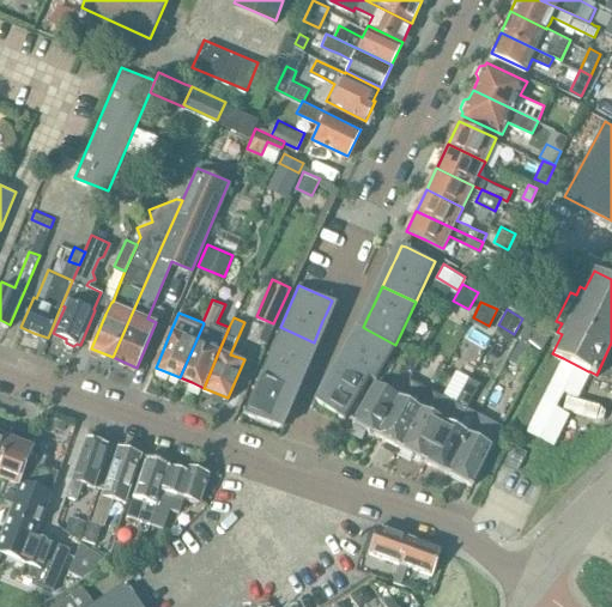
[(549,333),(526,321),(520,334),(541,346),(544,347),(550,334),(549,333)]
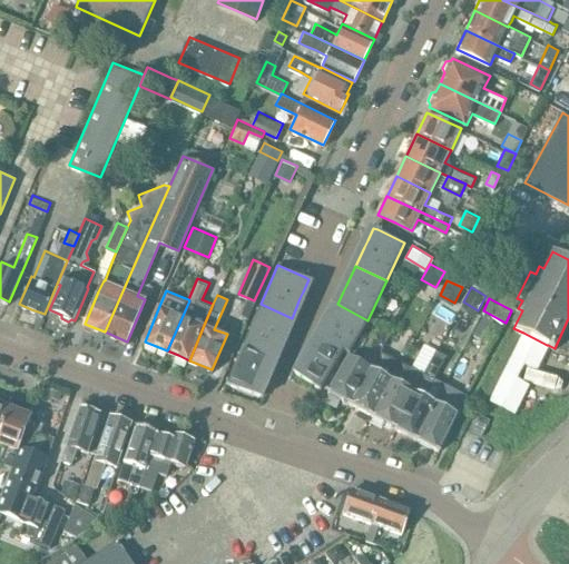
[(244,343),(275,356),(284,337),(286,330),(292,318),(261,304),(244,343)]
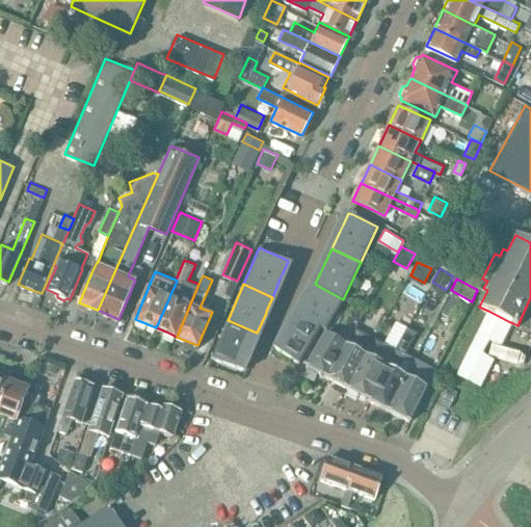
[(306,301),(296,317),(318,331),(321,324),(326,327),(343,299),(318,286),(315,284),(309,295),(306,301)]
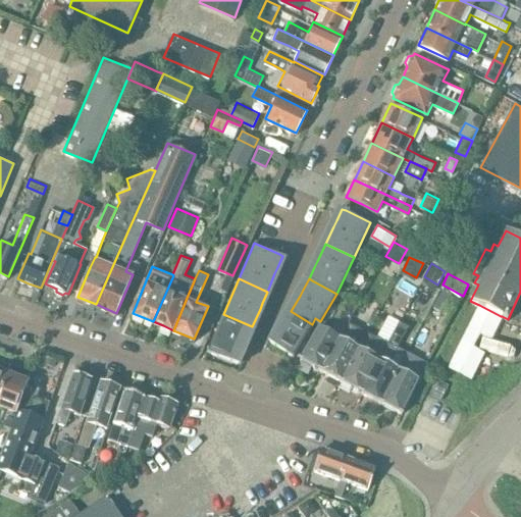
[(319,324),(301,359),(321,369),(349,320),(359,300),(351,296),(345,306),(343,307),(330,330),(319,324)]
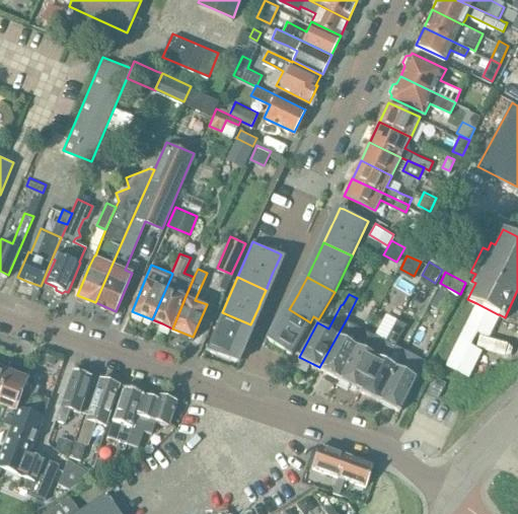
[(475,306),(464,327),(487,339),(498,316),(475,306)]
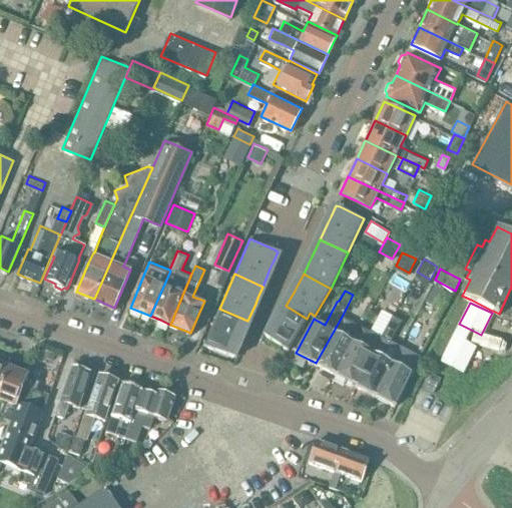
[(307,319),(286,306),(277,320),(274,326),(268,337),(270,338),(289,349),(307,319)]
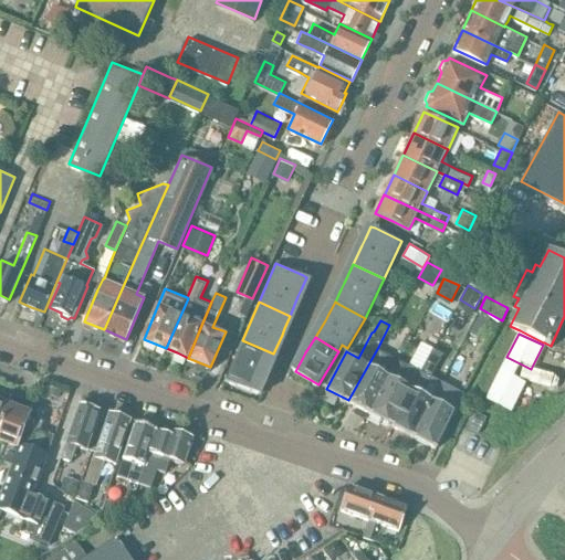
[(273,354),(242,340),(226,379),(253,391),(257,392),(262,380),(265,373),(273,354)]
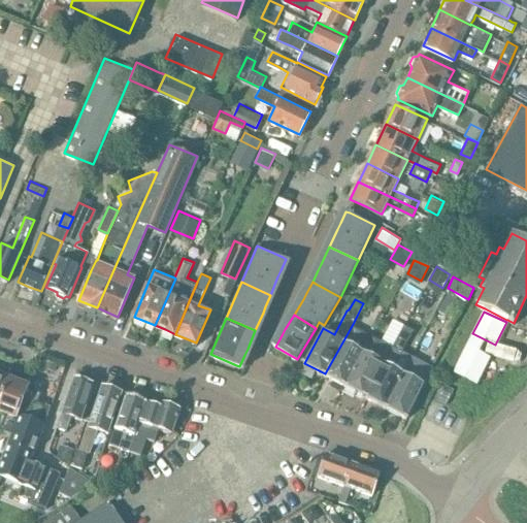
[(385,405),(403,371),(393,366),(414,327),(404,323),(393,345),(366,395),(385,405)]
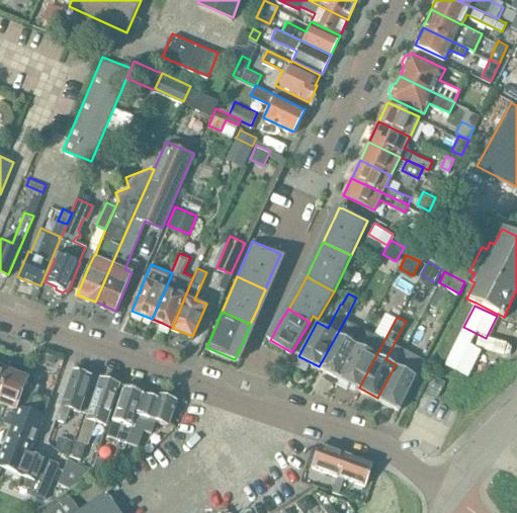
[(339,377),(366,328),(346,318),(319,366),(339,377)]
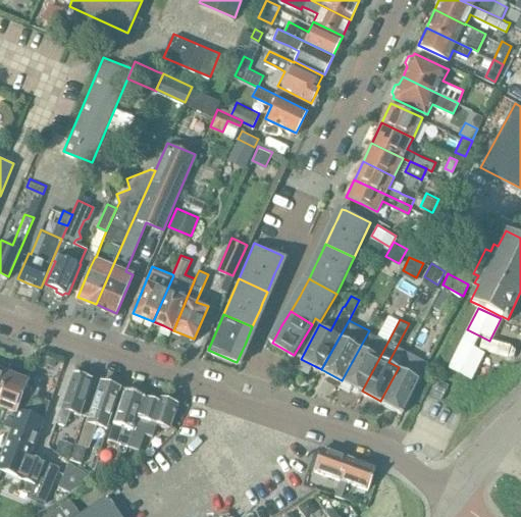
[(369,330),(342,380),(362,391),(388,341),(369,330)]
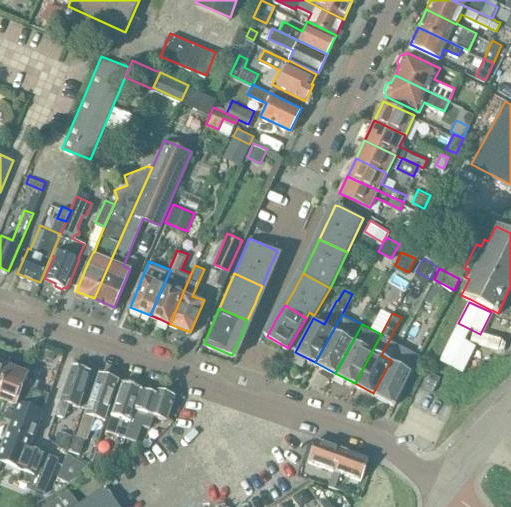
[(476,343),(454,332),(440,359),(463,370),(476,343)]
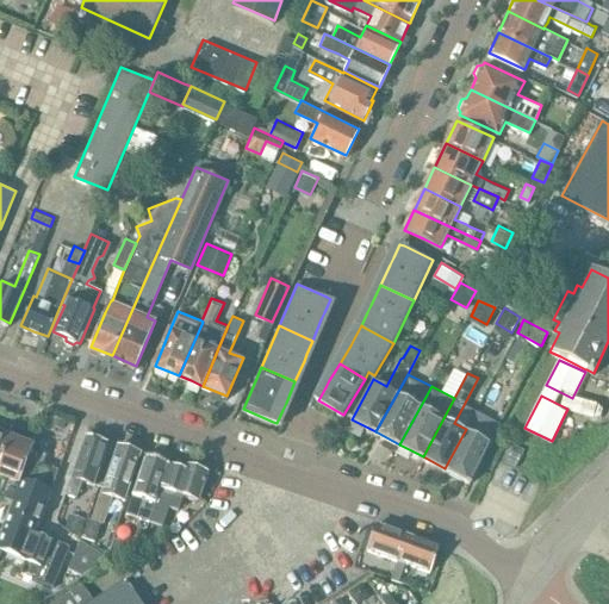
[(64,425),(67,418),(53,413),(51,421),(64,425)]
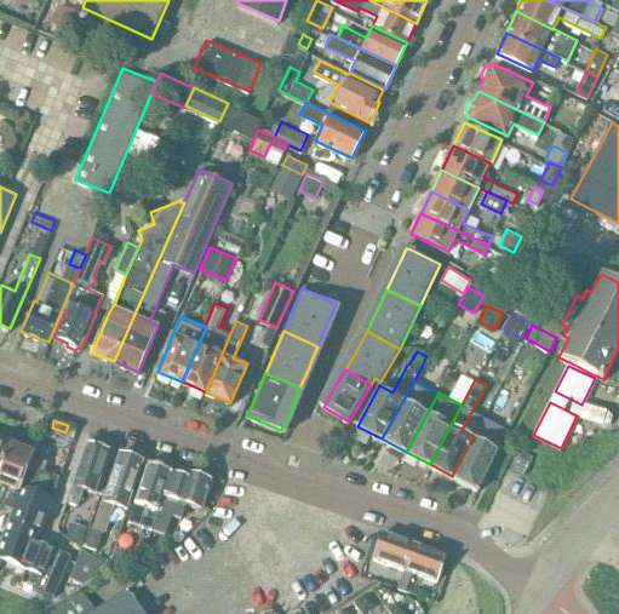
[(499,449),(509,430),(496,423),(486,442),(474,436),(452,476),(477,489),(499,449)]
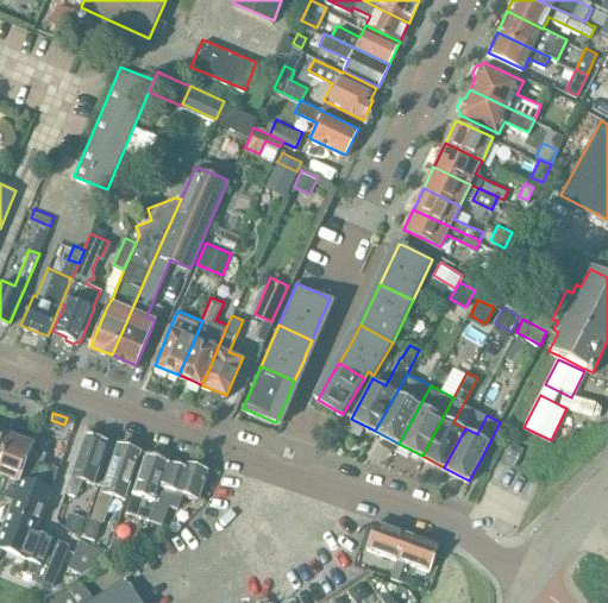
[(0,462),(12,432),(1,427),(0,427),(0,462)]
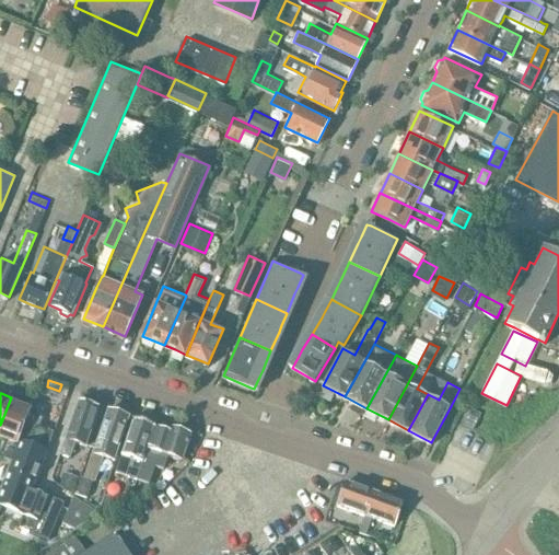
[(11,397),(0,425),(0,436),(6,438),(0,453),(11,458),(20,437),(30,409),(31,407),(22,404),(21,401),(11,397)]
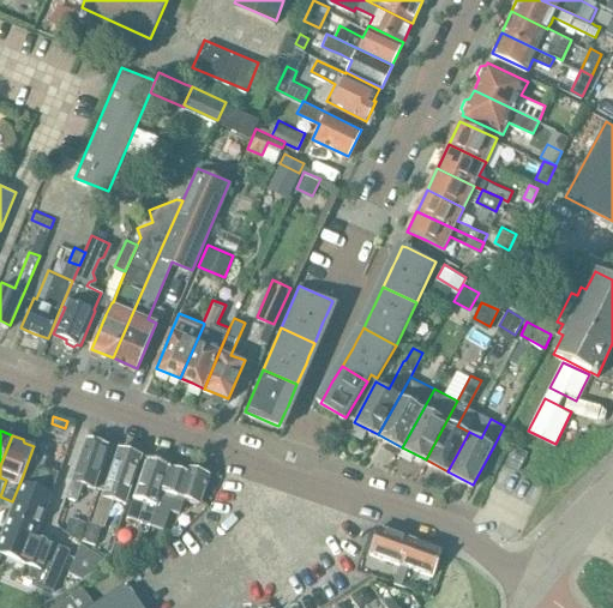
[(66,494),(77,498),(83,482),(95,487),(110,443),(86,435),(66,494)]
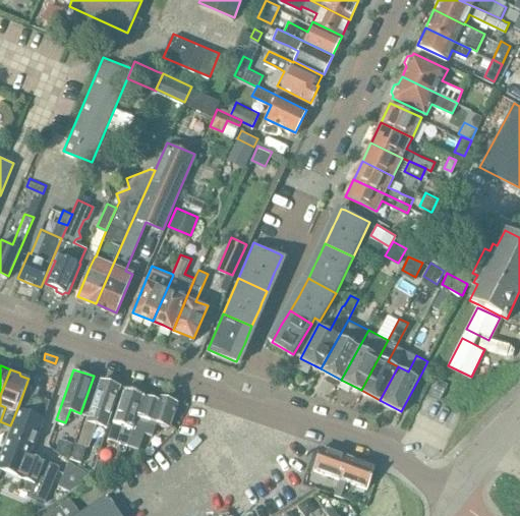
[(48,377),(43,391),(52,395),(58,380),(48,377)]
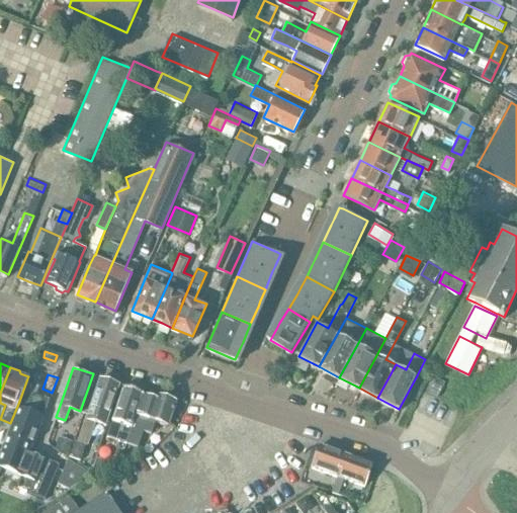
[(436,375),(429,390),(438,394),(445,379),(436,375)]
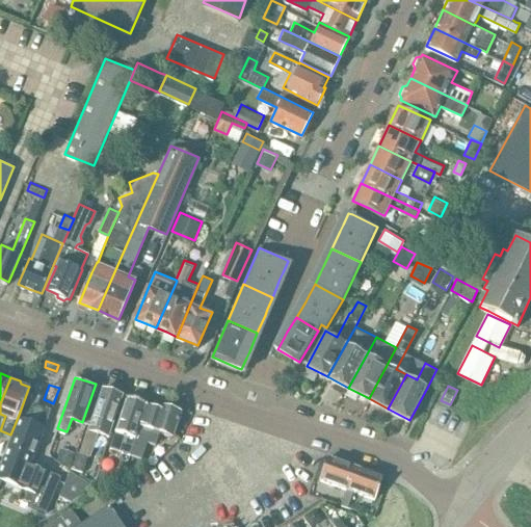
[(81,450),(77,449),(71,466),(83,470),(88,454),(91,454),(99,432),(110,436),(124,394),(102,387),(81,450)]
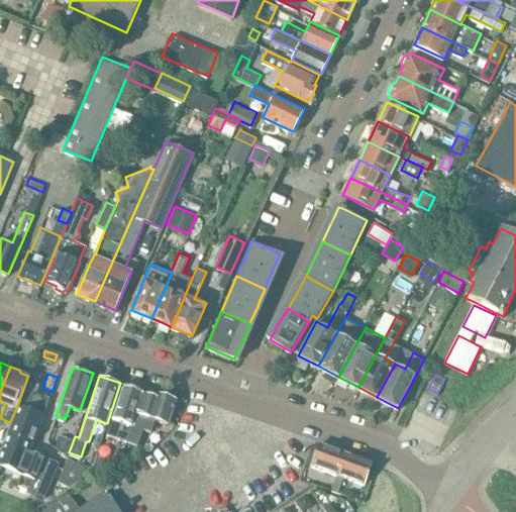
[(20,404),(9,433),(29,441),(30,439),(33,440),(50,396),(37,391),(40,383),(27,378),(18,403),(20,404)]
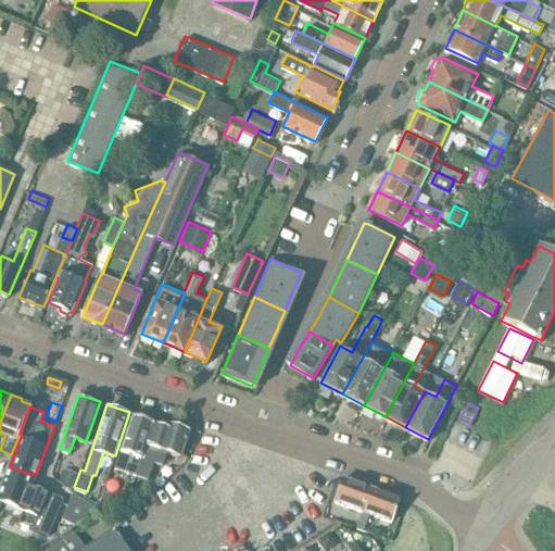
[(115,466),(137,473),(154,420),(133,413),(115,466)]
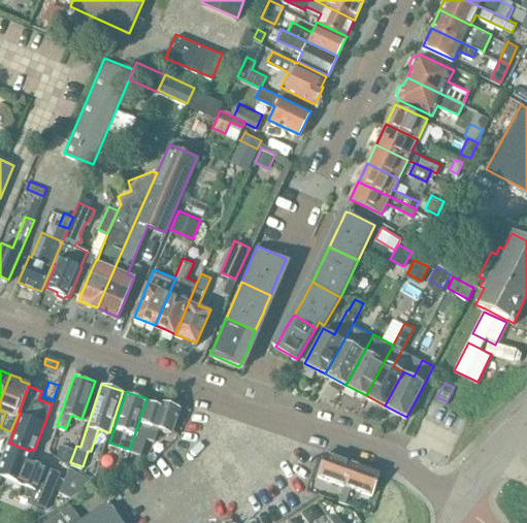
[(159,427),(173,432),(180,407),(163,401),(162,403),(146,398),(130,449),(130,450),(141,453),(146,436),(155,439),(159,427)]
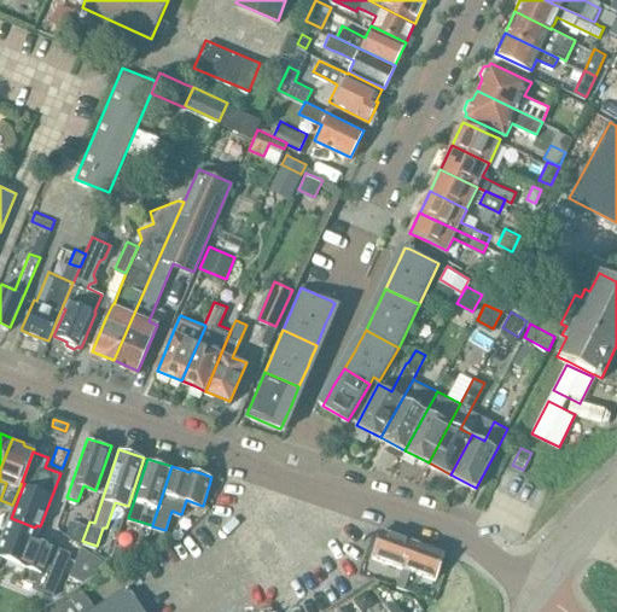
[(0,546),(0,553),(4,555),(42,571),(36,586),(53,593),(71,551),(36,537),(40,526),(36,525),(35,528),(11,518),(4,535),(0,546)]
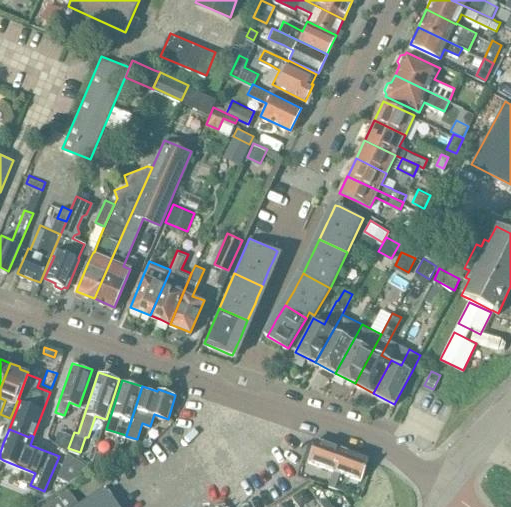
[(59,429),(55,441),(68,446),(72,434),(59,429)]
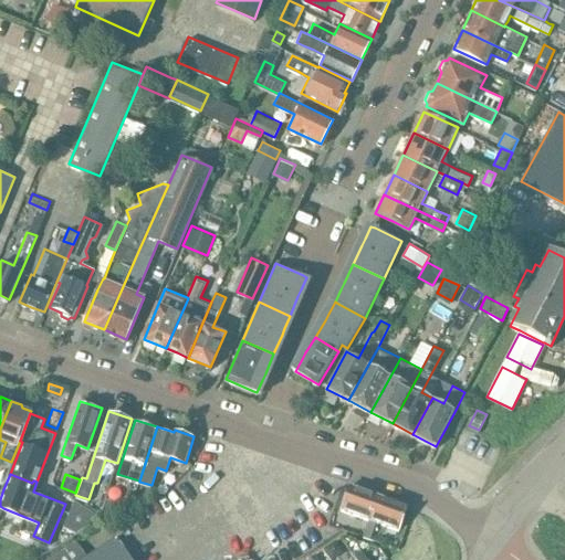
[(369,518),(370,518),(379,493),(349,483),(341,508),(369,518)]
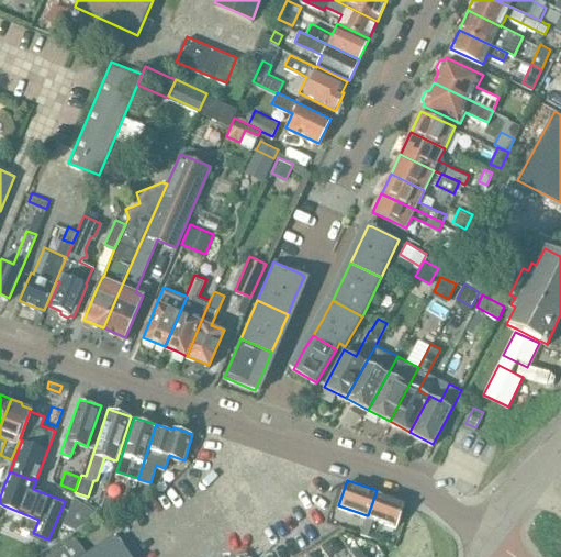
[(396,525),(405,501),(377,491),(377,490),(368,515),(367,515),(361,531),(368,534),(373,517),(396,525)]
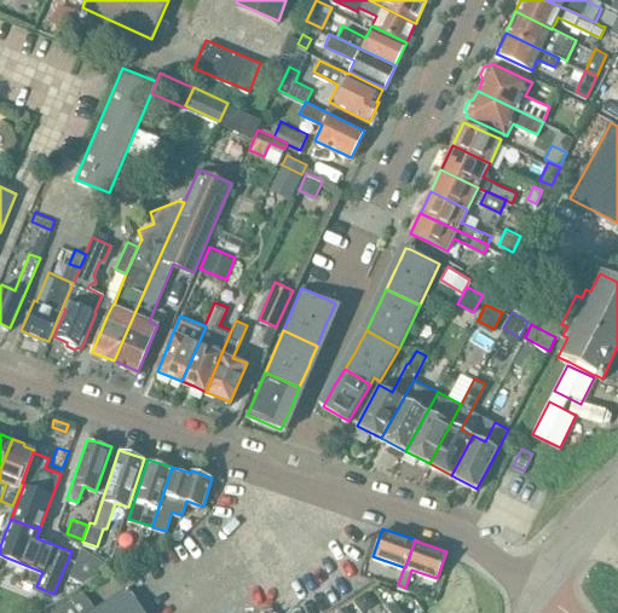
[(116,544),(110,562),(115,564),(132,551),(133,549),(116,544)]
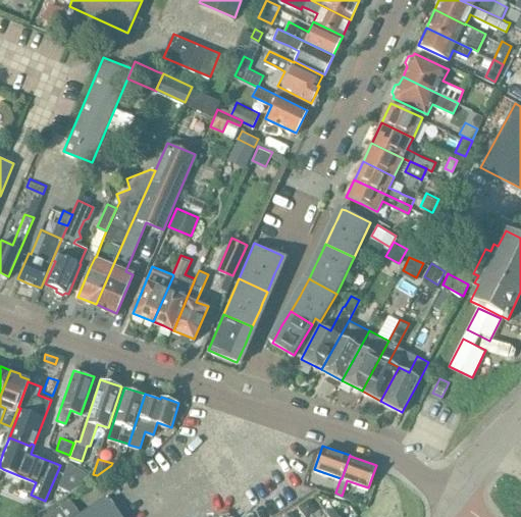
[(69,460),(58,484),(69,490),(93,475),(69,460)]
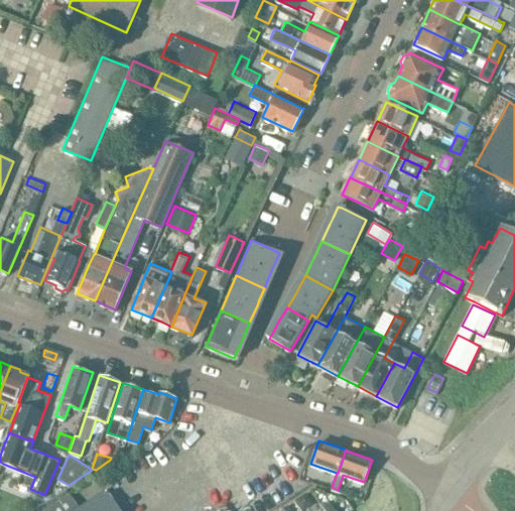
[(121,510),(107,489),(80,506),(71,493),(43,510),(121,510)]
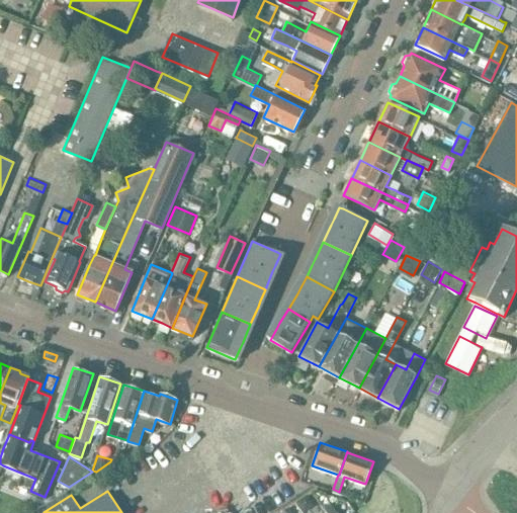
[(308,494),(297,501),(305,509),(311,505),(312,500),(308,494)]
